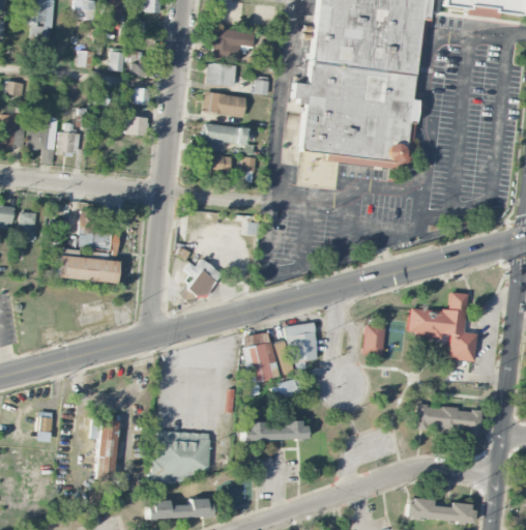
[(21,24),(33,25),(32,45),(52,46),(54,0),(28,0),(28,9),(22,8),(21,24)]
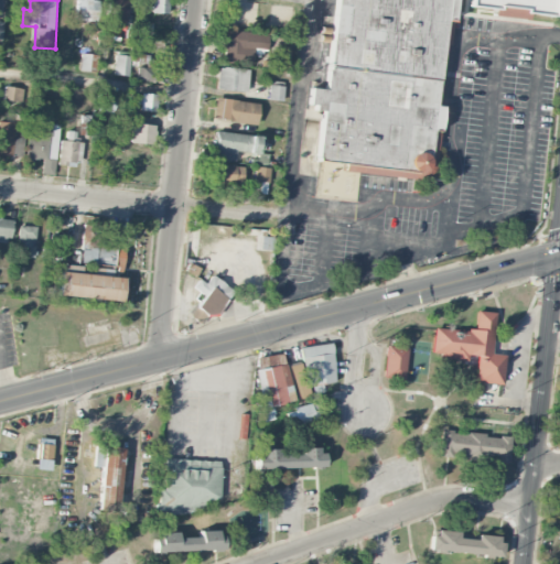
[(103,0),(99,0),(78,0),(79,20),(101,21),(103,0)]
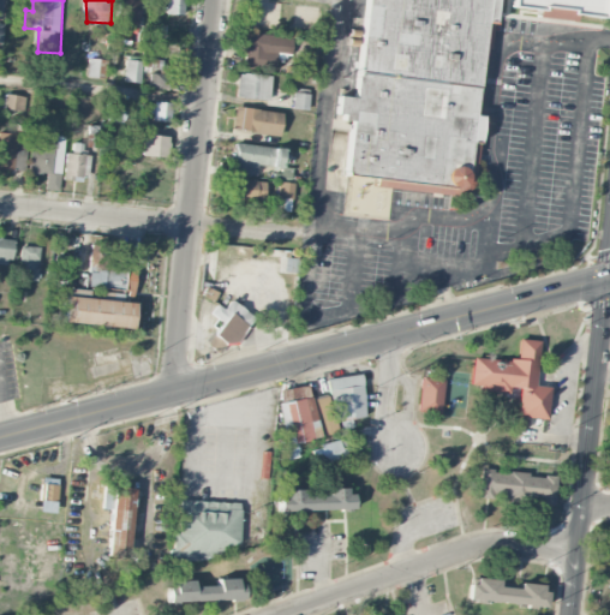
[(142,29),(142,0),(120,0),(119,28),(142,29)]
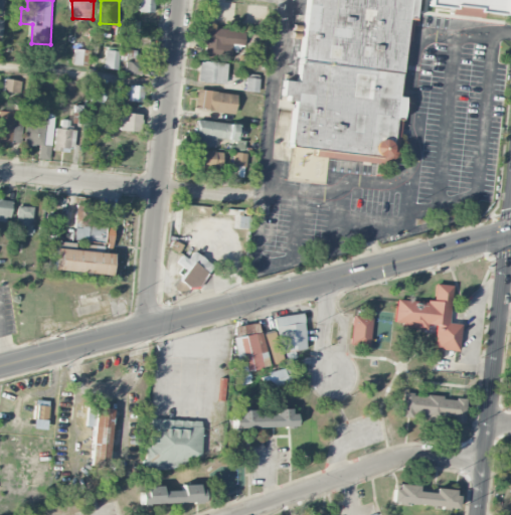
[(156,12),(156,0),(143,0),(143,11),(156,12)]
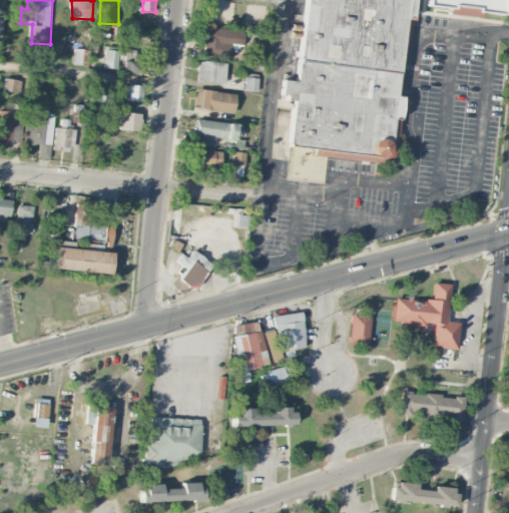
[(310,0),(305,81),(286,79),(285,97),(296,98),(293,146),(317,147),(317,158),(399,163),(402,94),(400,94),(403,39),(412,40),(413,26),(407,26),(408,18),(414,19),(415,0),(310,0)]
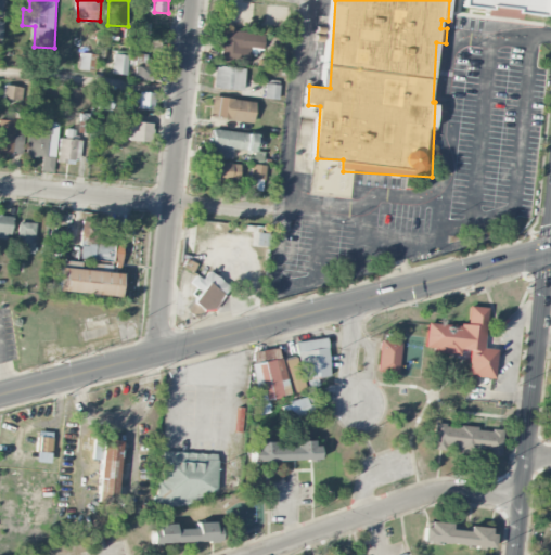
[(225,30),(223,62),(252,63),(253,47),(266,48),(267,33),(225,30)]
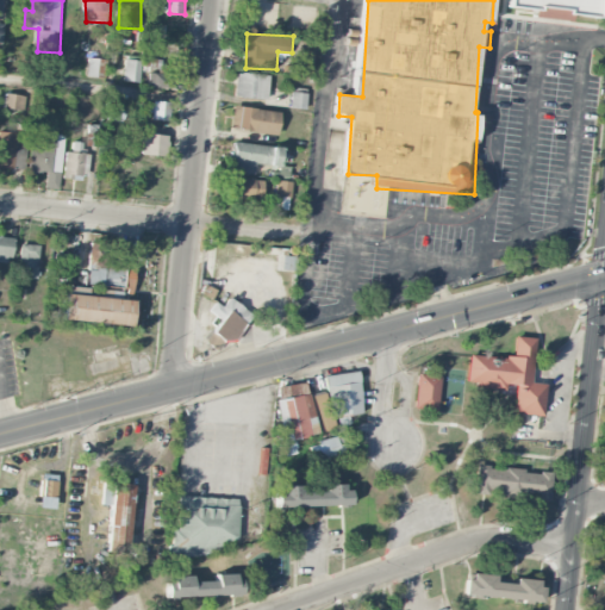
[(110,58),(92,57),(91,75),(108,76),(110,58)]
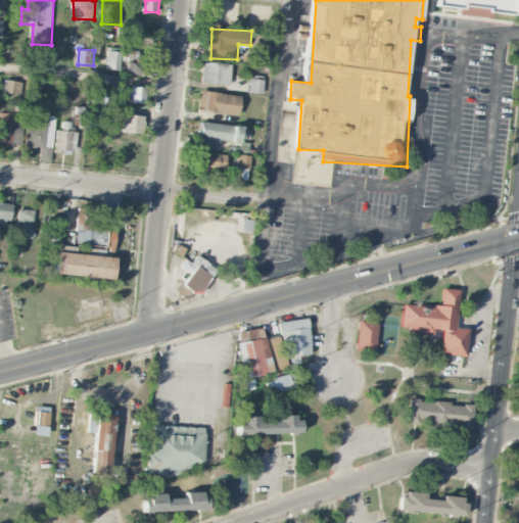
[(109,69),(124,70),(124,52),(110,51),(109,69)]
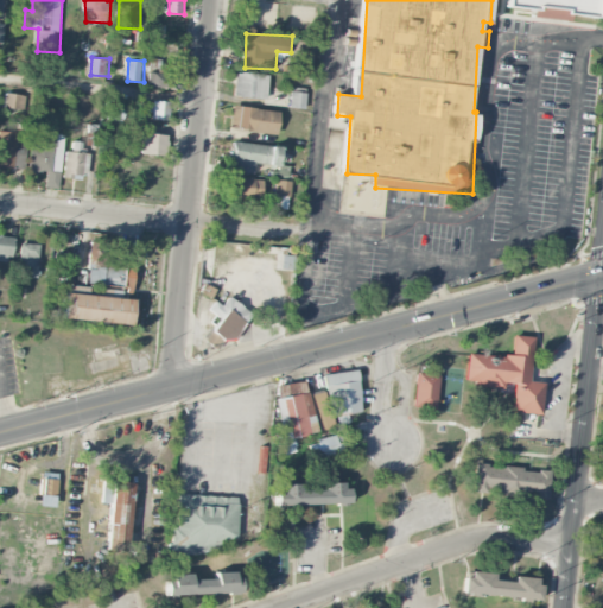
[(184,74),(152,73),(152,88),(183,89),(184,74)]
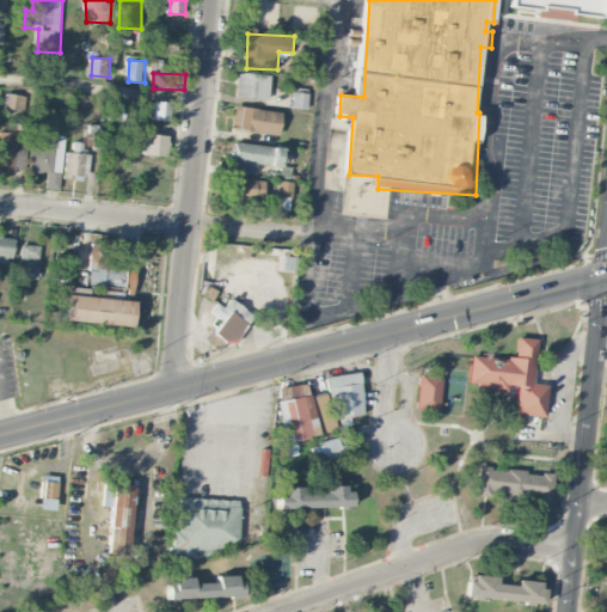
[(273,74),(240,73),(239,97),(271,98),(273,74)]
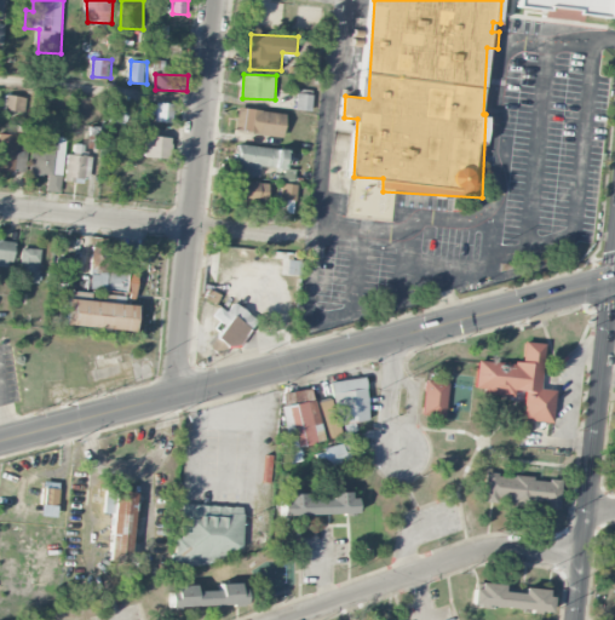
[(315,110),(316,90),(300,89),(299,109),(315,110)]
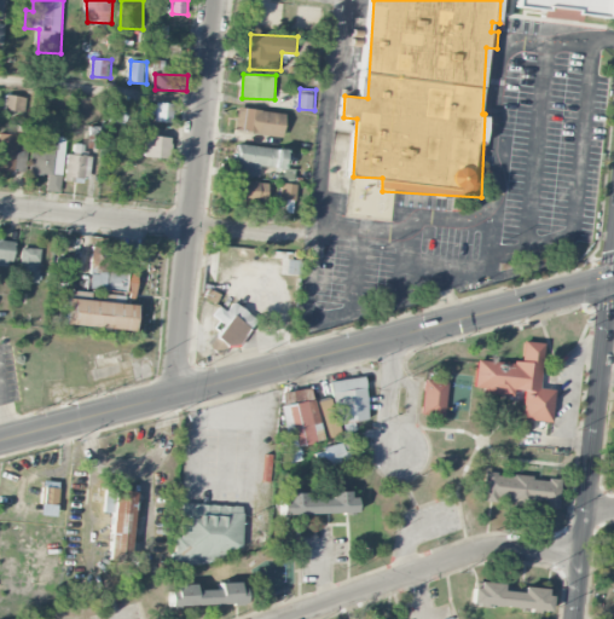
[(27,96),(9,96),(7,111),(27,113),(27,96)]
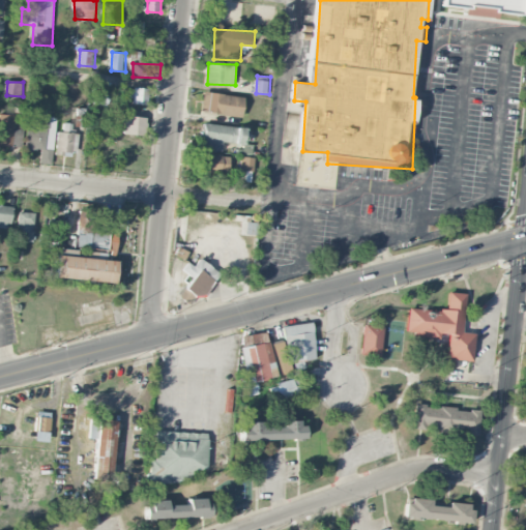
[(149,105),(151,88),(137,87),(135,104),(149,105)]
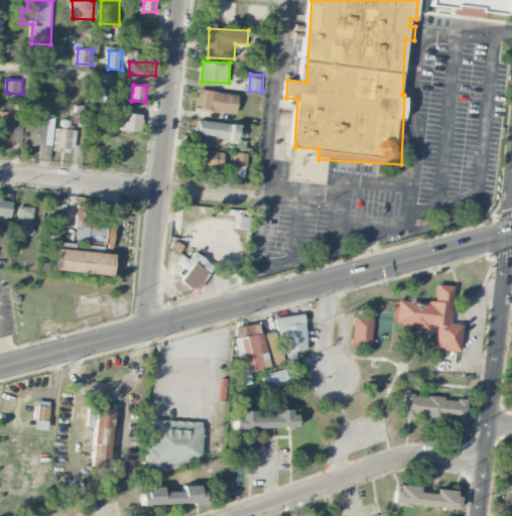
[(108,102),(109,88),(93,86),(92,100),(108,102)]
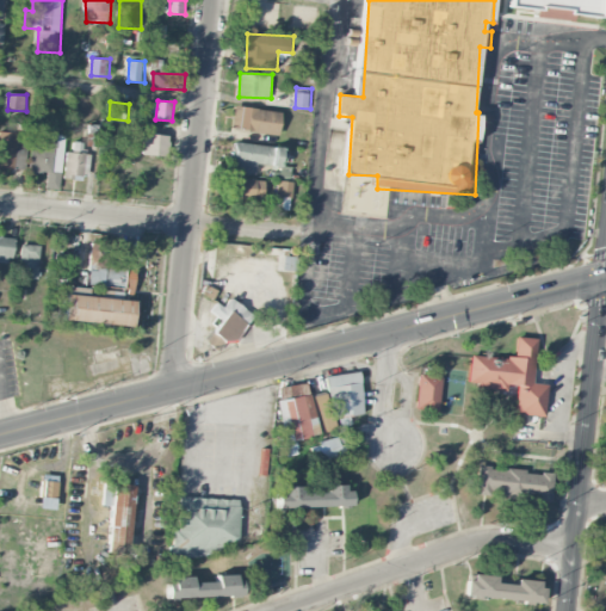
[(285,112),(239,105),(234,128),(280,135),(285,112)]
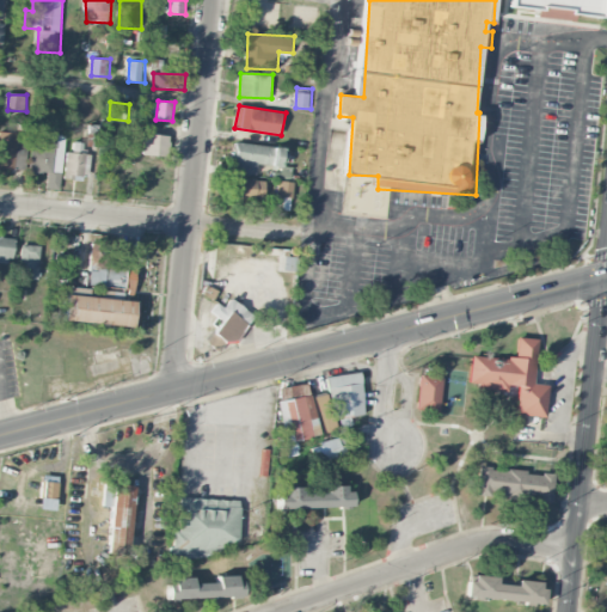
[(36,127),(31,172),(55,175),(59,136),(54,135),(55,129),(36,127)]
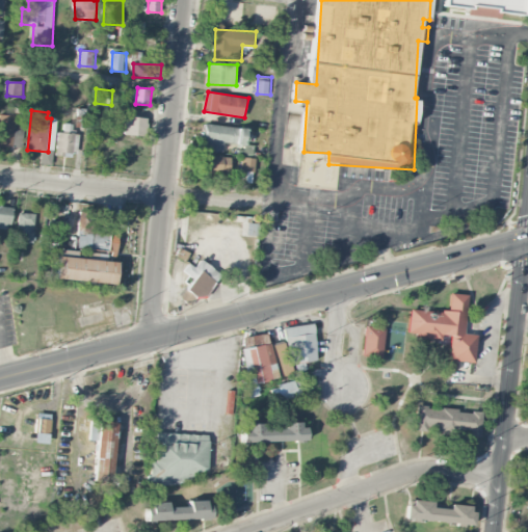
[(25,123),(18,123),(18,115),(0,114),(0,147),(25,148),(25,123)]
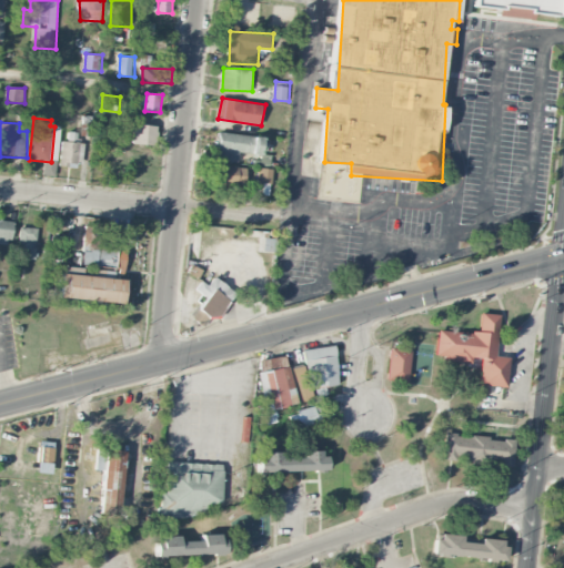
[(134,142),(158,143),(158,127),(136,125),(134,142)]
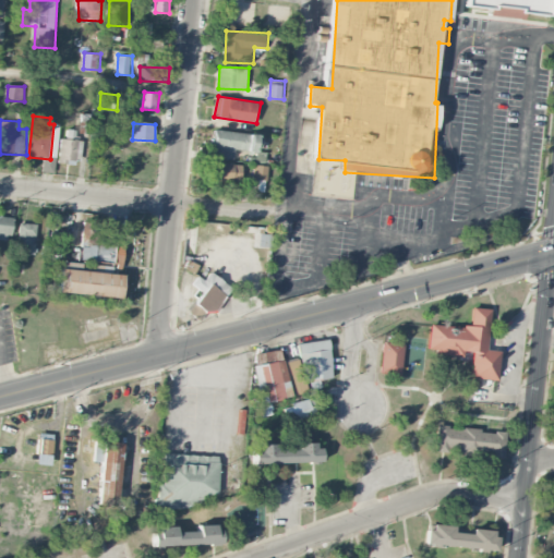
[(237,159),(237,149),(259,152),(261,134),(218,130),(216,157),(237,159)]
